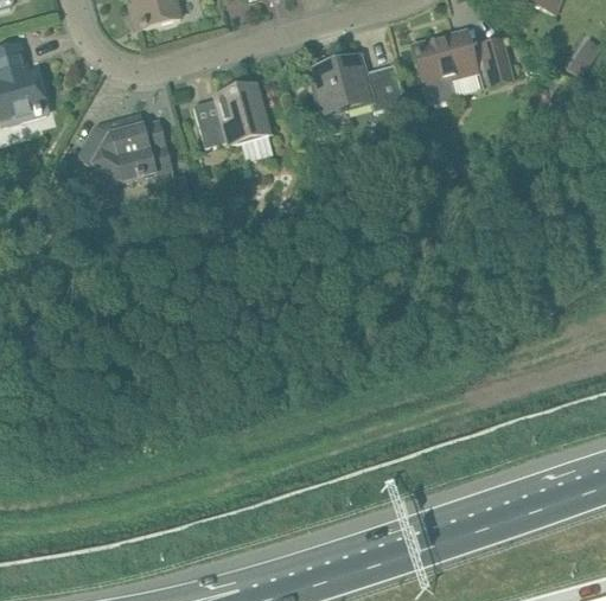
[(134,0),(142,26),(135,27),(136,29),(182,17),(177,0),(134,0)]
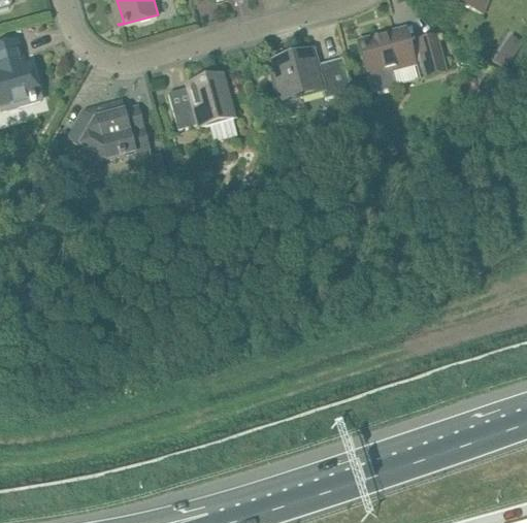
[(458,0),(484,10),(487,0),(458,0)]
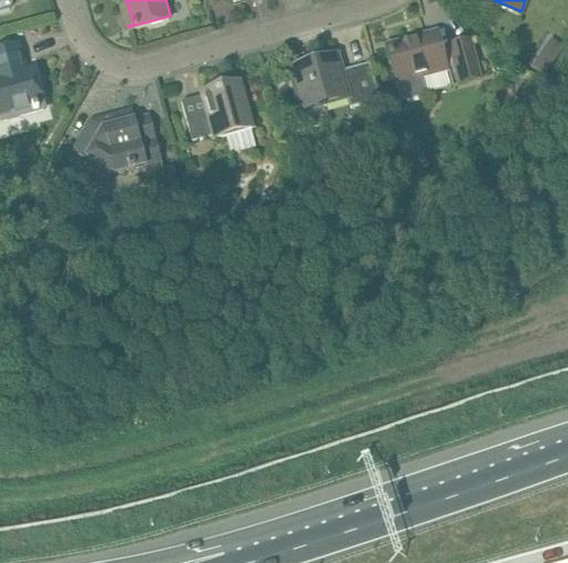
[(450,42),(450,44),(442,48),(437,29),(388,42),(398,78),(402,98),(427,91),(422,71),(447,64),(447,63),(456,61),(460,78),(480,72),(470,37),(450,42)]
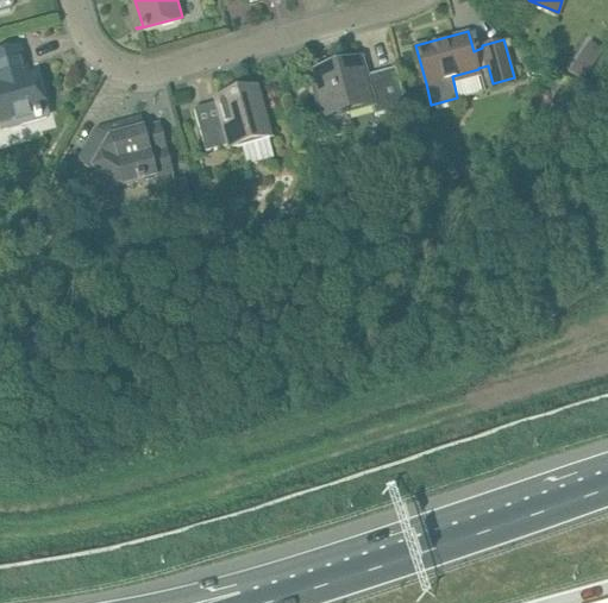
[(0,49),(0,118),(1,125),(25,119),(48,113),(37,71),(23,75),(19,62),(25,61),(20,44),(0,49)]
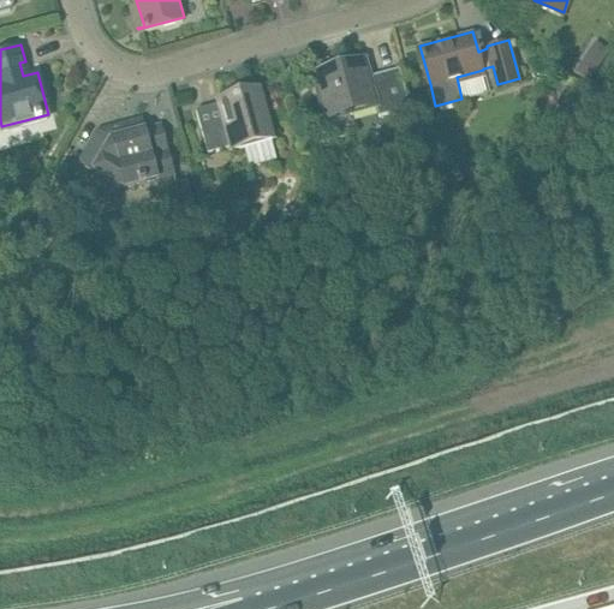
[(320,91),(327,117),(376,102),(380,112),(411,103),(400,64),(370,72),(364,54),(363,54),(364,57),(341,63),(340,60),(339,60),(340,66),(316,72),(315,67),(314,67),(320,91)]
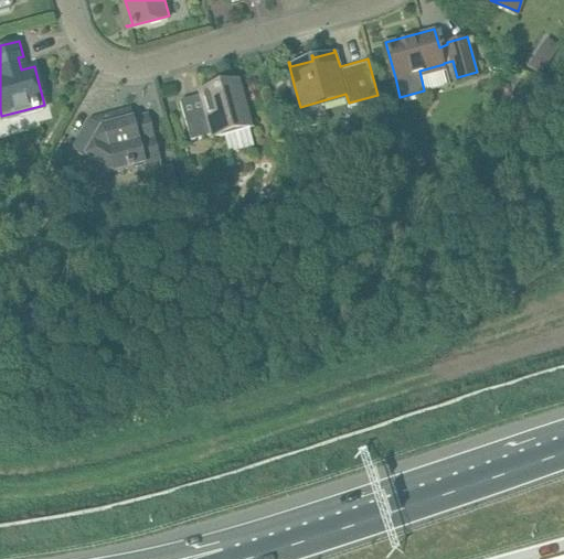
[(534,54),(530,63),(542,72),(547,63),(534,54)]
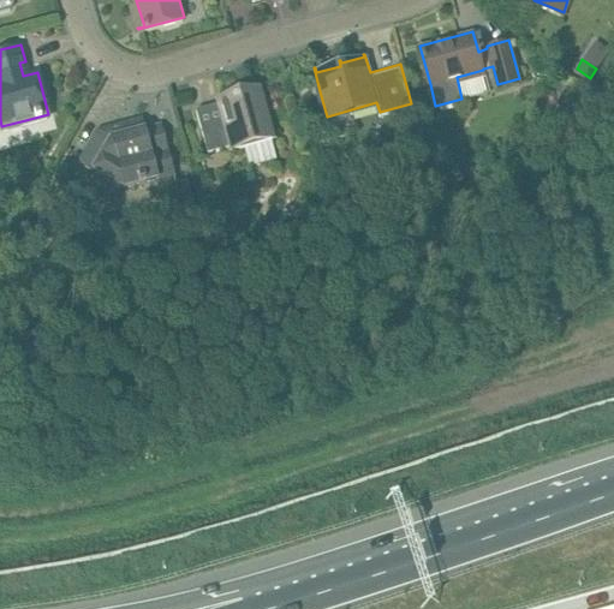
[(197,106),(203,130),(209,149),(234,142),(236,148),(273,137),(264,106),(257,83),(220,94),(222,100),(197,106)]
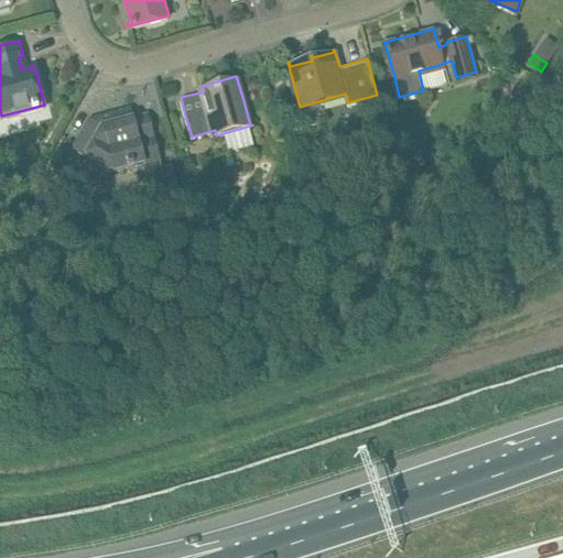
[(147,168),(144,170),(152,195),(180,187),(173,162),(161,165),(159,157),(160,156),(153,132),(148,111),(132,115),(130,106),(114,110),(117,120),(103,123),(89,117),(78,135),(73,145),(115,170),(144,161),(147,168)]
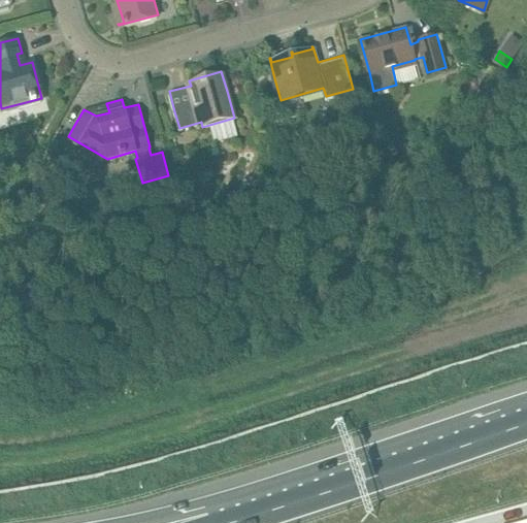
[(184,171),(183,176),(186,181),(191,182),(195,178),(196,173),(193,169),(188,168),(184,171)]
